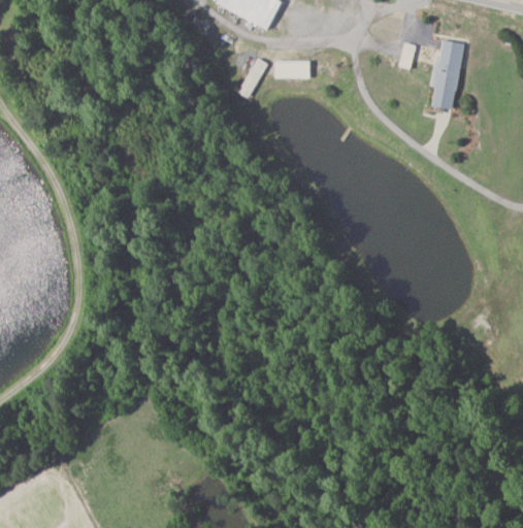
[(283,0),(282,0),(216,0),(215,4),(270,29),(283,0)]
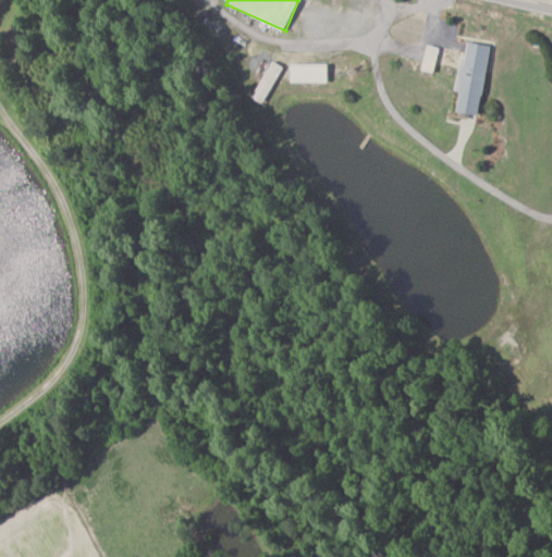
[(488,45),(465,42),(462,64),(456,64),(453,91),(458,91),(456,112),(479,115),(488,45)]
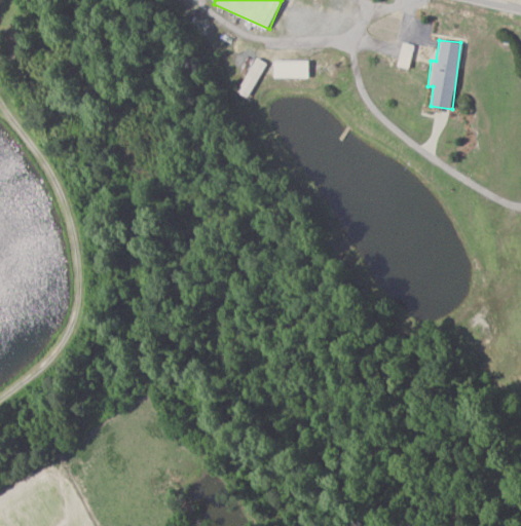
[(408,69),(413,45),(401,42),(396,66),(408,69)]
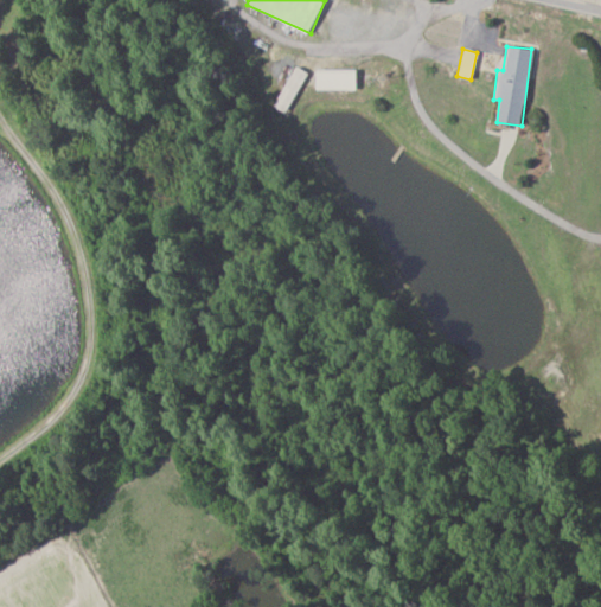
[(307,72),(294,65),(273,107),(287,113),(307,72)]
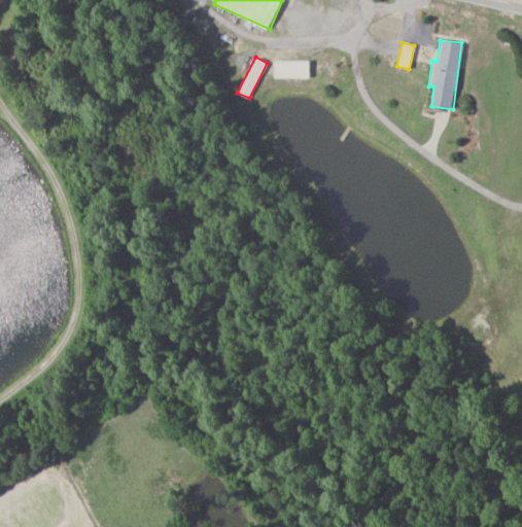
[(275,78),(310,78),(310,61),(276,60),(275,78)]
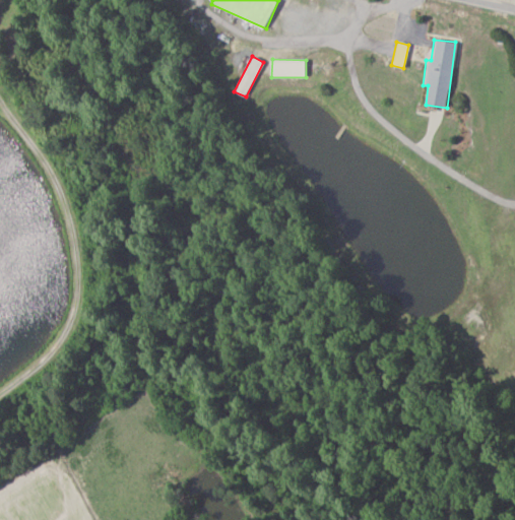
All buildings are outlined.
